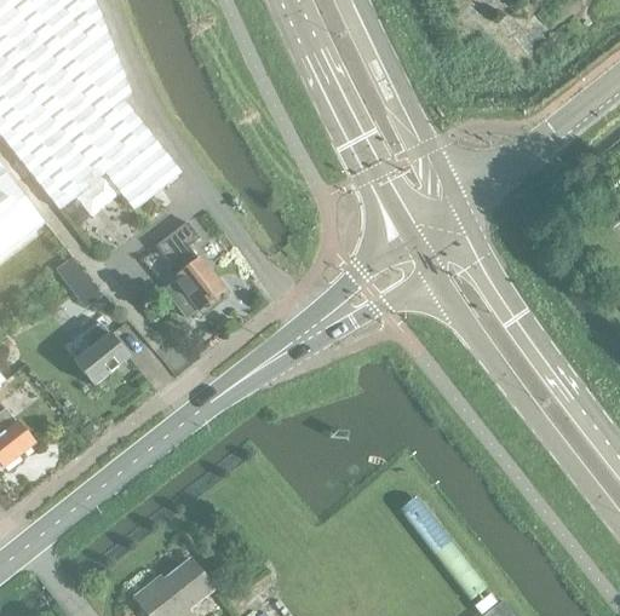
[(0,0),(0,132),(59,209),(105,172),(135,209),(182,172),(124,99),(131,93),(97,1),(96,0),(0,0)]
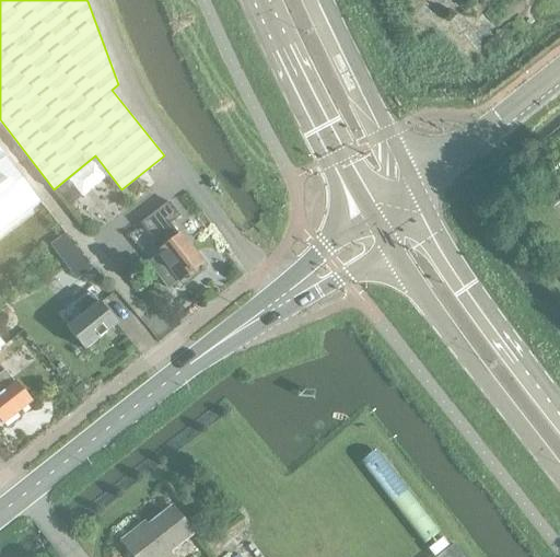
[(0,346),(6,343),(0,335),(0,232),(42,200),(6,154),(0,147),(0,346)]
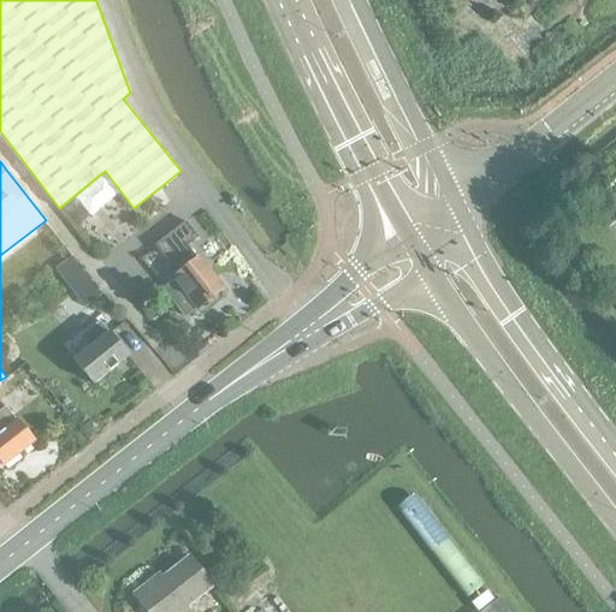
[(199,235),(187,220),(157,245),(179,273),(165,286),(187,315),(197,307),(199,308),(224,287),(189,244),(199,235)]
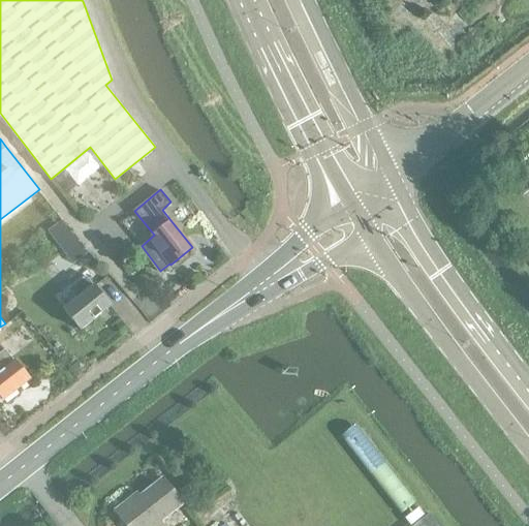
[(48,229),(73,261),(87,251),(62,218),(48,229)]
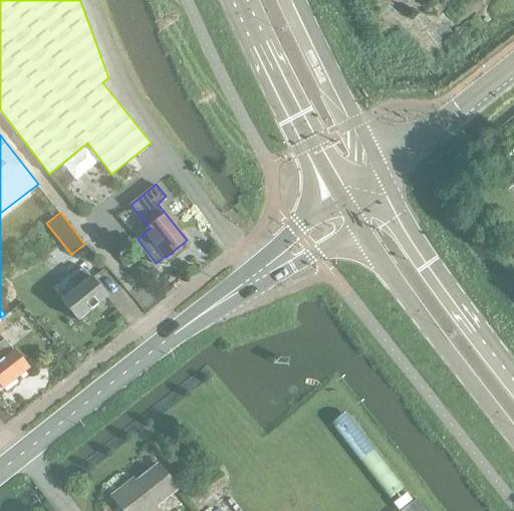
[(83,282),(62,298),(79,319),(108,296),(84,265),(75,273),(83,282)]
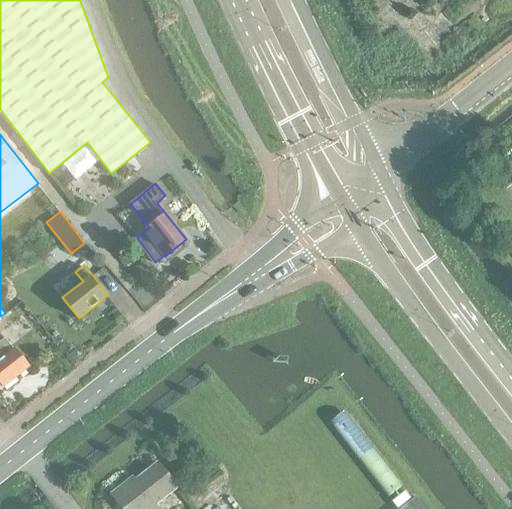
[(15,347),(15,348),(6,336),(0,340),(0,380),(4,385),(29,365),(15,347)]
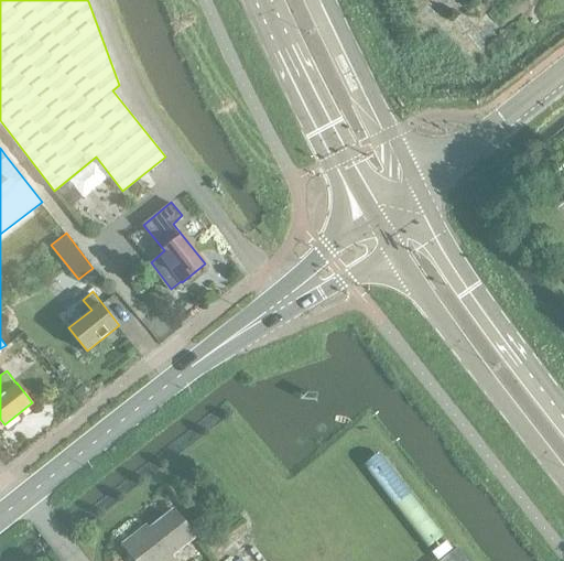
[(123,542),(138,560),(172,560),(175,559),(173,556),(196,537),(174,508),(150,528),(147,525),(123,542)]
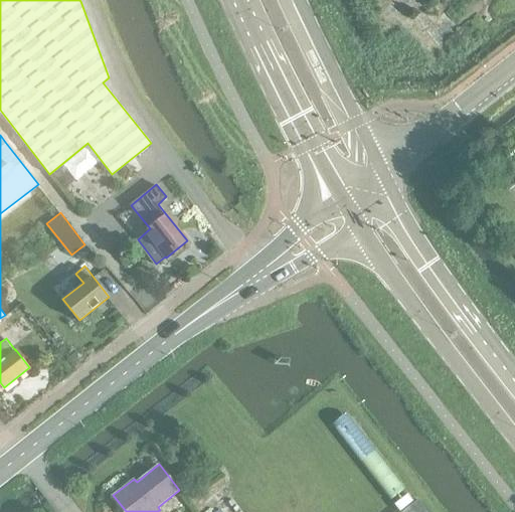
[(428,511),(417,498),(399,511),(428,511)]
